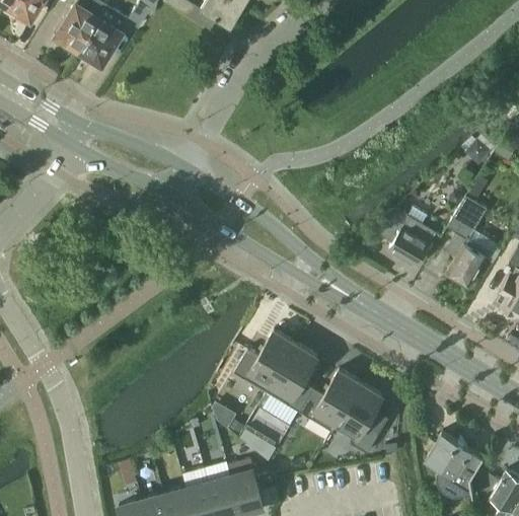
[(7,0),(2,9),(17,19),(19,15),(27,20),(40,0),(7,0)]
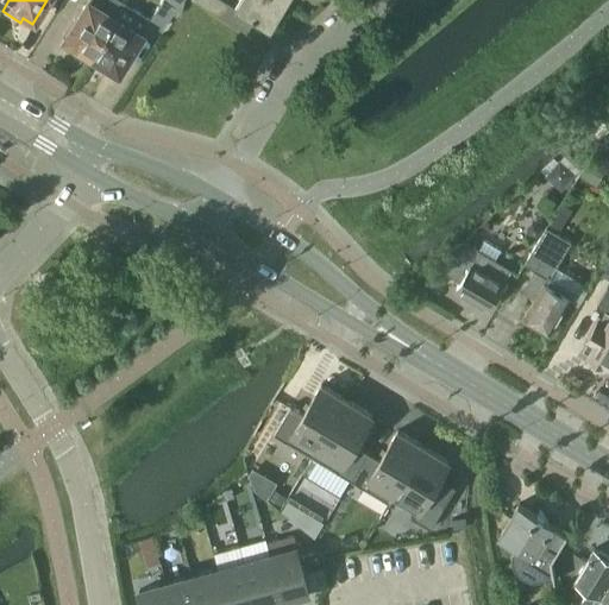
[(87,63),(113,20),(123,6),(112,0),(87,0),(62,42),(71,48),(69,52),(87,63)]
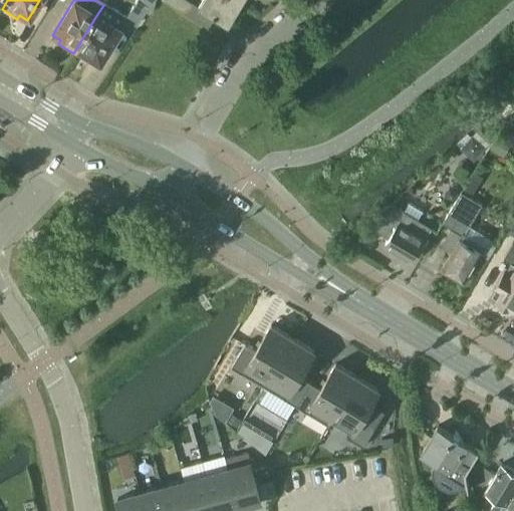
[(155,0),(137,0),(136,2),(147,9),(144,14),(148,16),(151,11),(149,10),(155,0)]
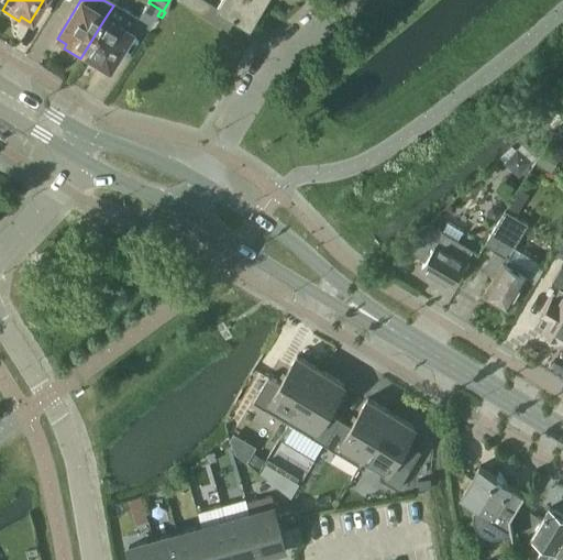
[(209,7),(197,0),(188,0),(185,8),(202,19),(209,7)]
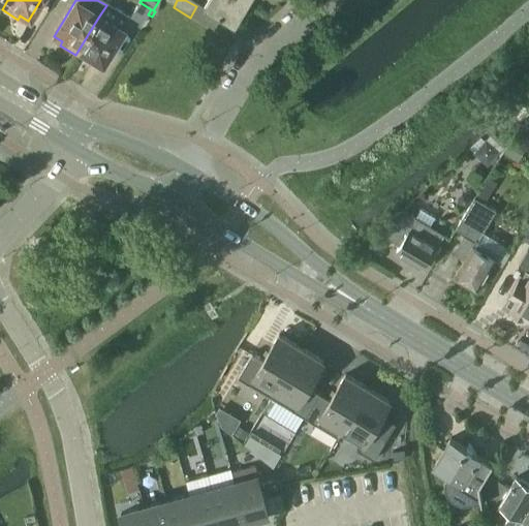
[(245,6),(234,0),(208,0),(203,9),(231,28),(245,6)]
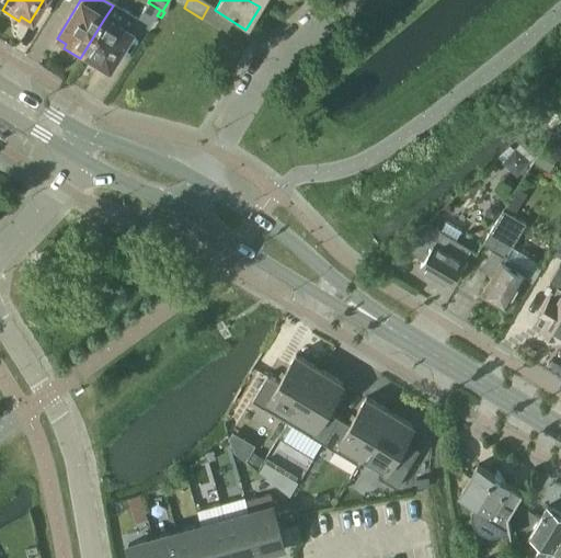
[(147,31),(157,15),(160,10),(148,2),(137,21),(136,23),(147,31)]
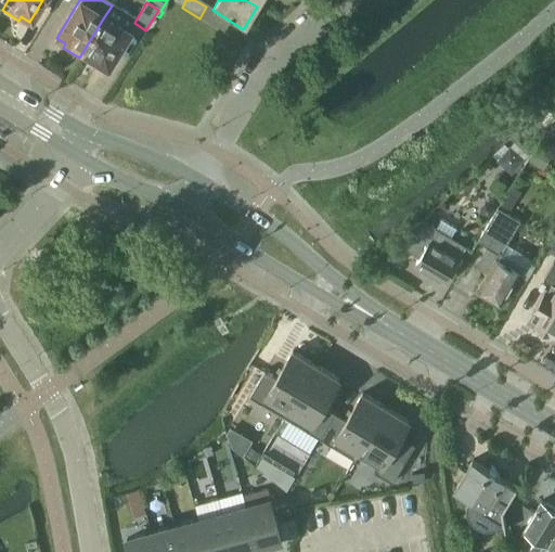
[(103,73),(134,23),(136,21),(112,5),(103,18),(79,58),(103,73)]
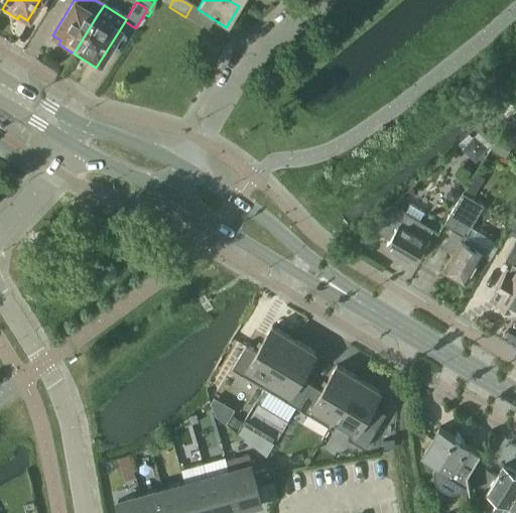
[(484,208),(473,201),(483,182),(476,178),(466,196),(464,195),(444,226),(465,238),(444,271),(447,273),(447,276),(453,278),(456,278),(465,283),(491,240),(484,235),(484,236),(472,229),(484,208)]
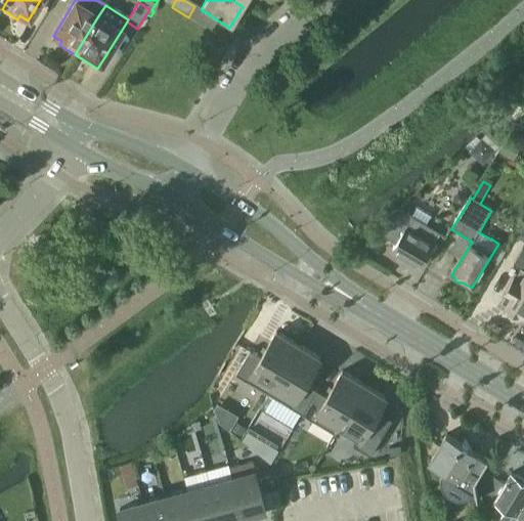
[(397,210),(374,230),(396,244),(392,251),(421,267),(430,252),(434,245),(439,236),(425,227),(430,219),(417,211),(411,219),(397,210)]
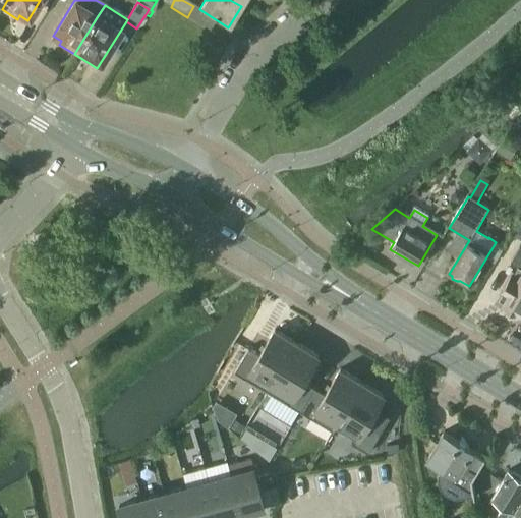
[(503,294),(498,301),(505,305),(503,308),(519,319),(520,314),(520,248),(519,247),(510,264),(518,268),(514,275),(512,273),(501,293),(503,294)]
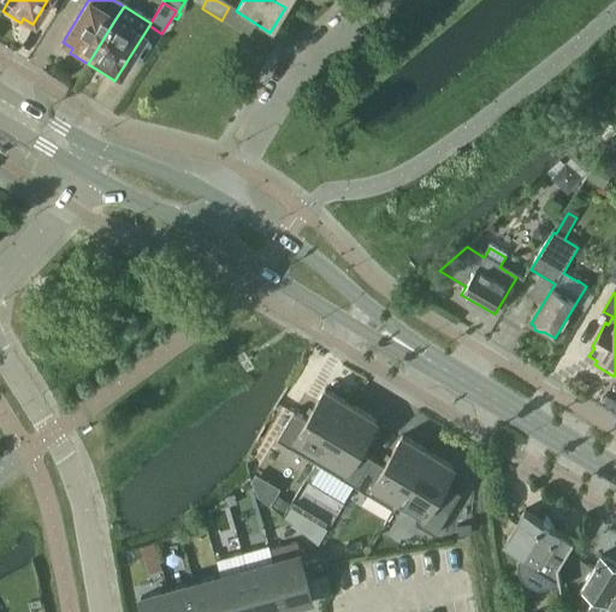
[(315,465),(350,408),(324,392),(307,421),(309,423),(292,451),(315,465)]
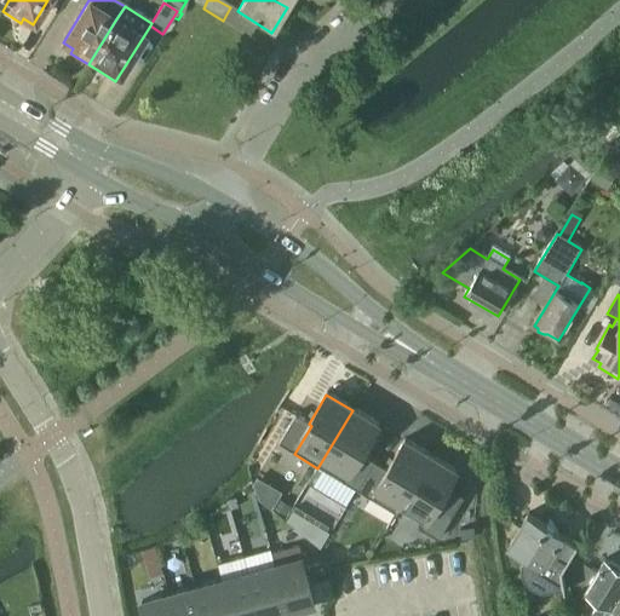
[(361,455),(378,426),(352,410),(317,468),(340,482),(357,454),(361,455)]
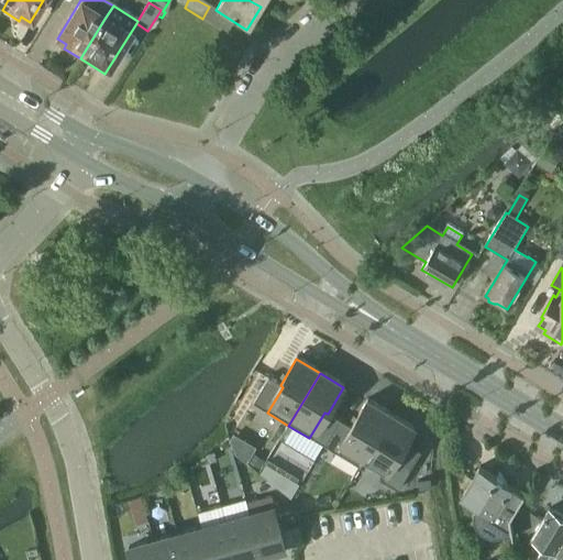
[(283,387),(280,385),(268,379),(253,404),(267,413),(283,387)]
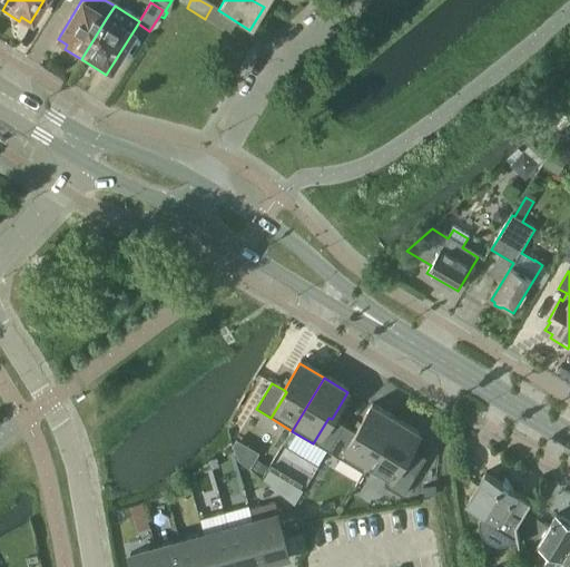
[(366,469),(395,421),(372,407),(355,433),(359,436),(343,461),(363,473),(366,469)]
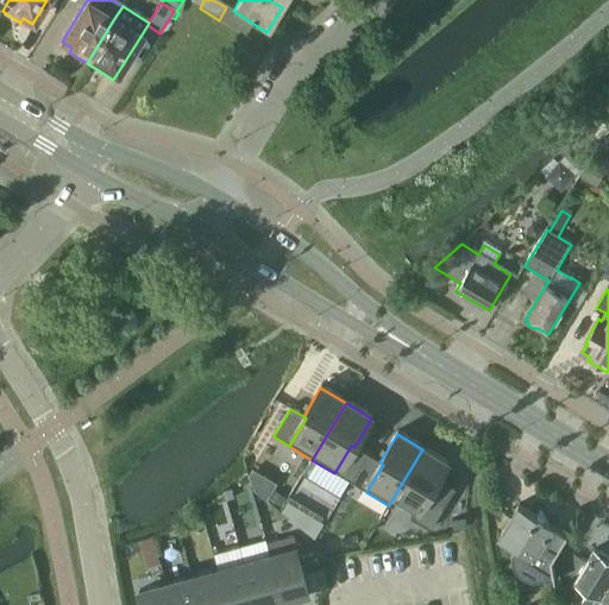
[(350,483),(366,455),(355,447),(351,446),(334,473),(350,483)]
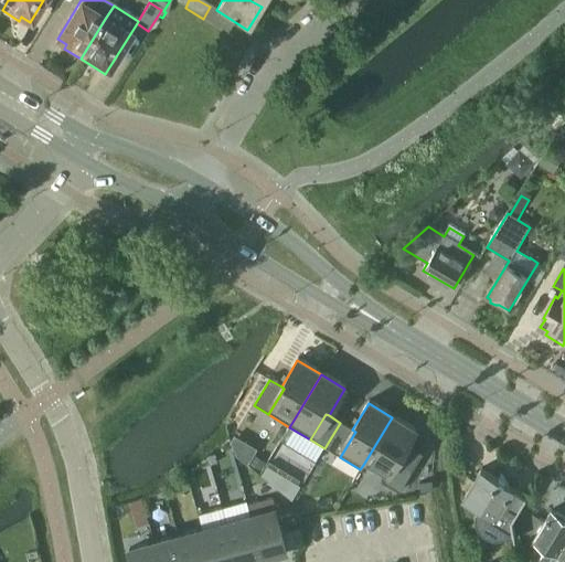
[(400,458),(416,432),(392,417),(363,465),(384,477),(396,457),(400,458)]
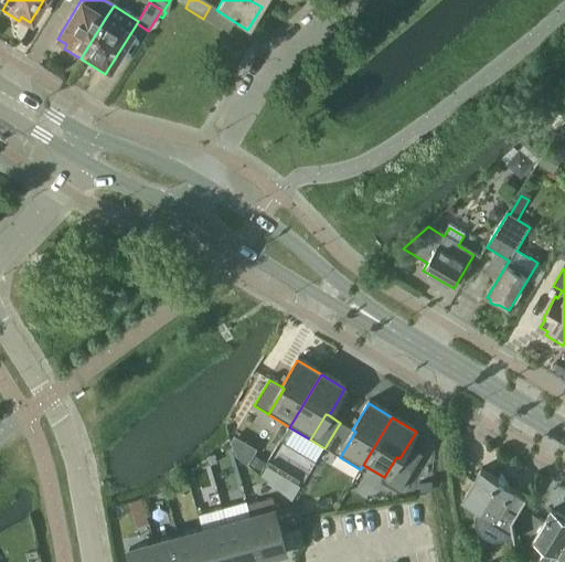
[(355,432),(352,430),(340,423),(324,448),(340,457),(355,432)]
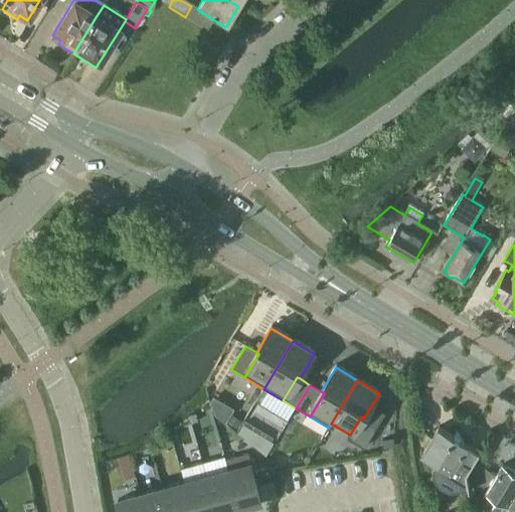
[(361,448),(375,424),(364,417),(361,416),(350,435),(348,440),(361,448)]
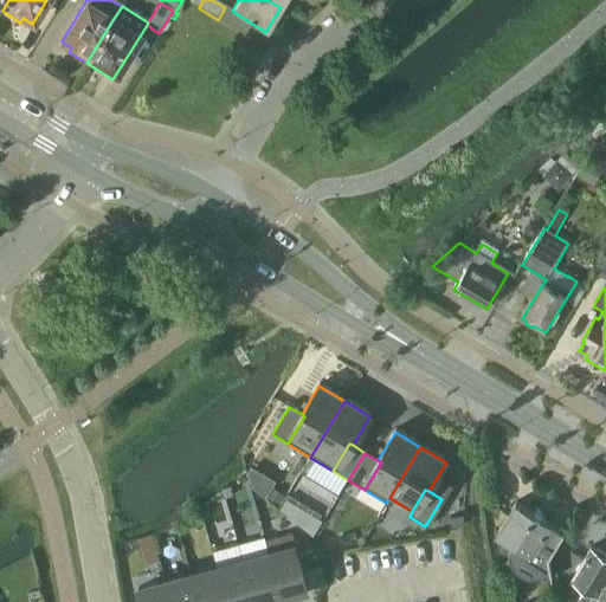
[(550,525),(516,504),(496,537),(511,545),(510,550),(510,554),(510,561),(515,568),(517,571),(521,574),(524,576),(529,576),(550,574),(552,578),(553,578),(549,558),(565,532),(563,532),(562,533),(550,526),(550,525)]
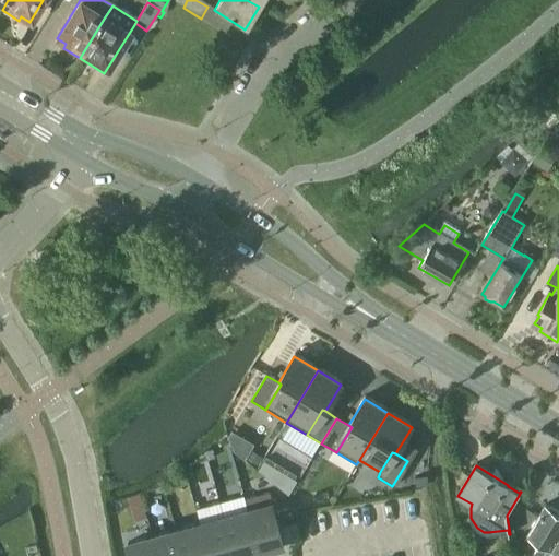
[(273,506),(248,512),(259,555),(268,555),(266,551),(284,546),(273,506)]
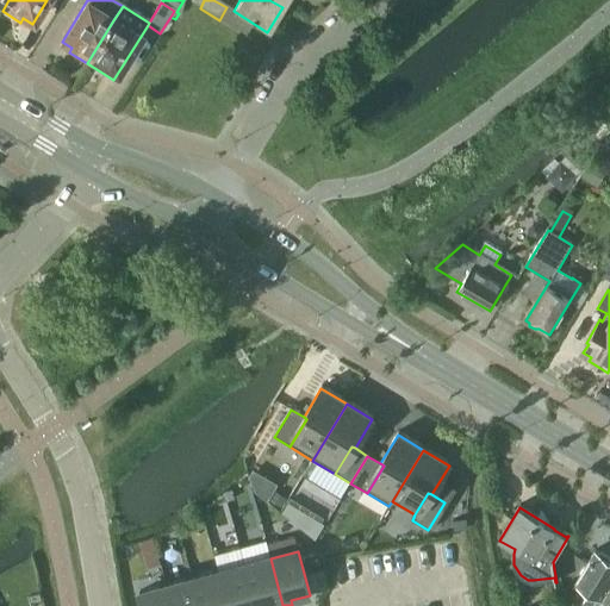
[(599,605),(609,587),(609,561),(602,555),(595,554),(586,568),(578,581),(576,585),(591,594),(585,605),(599,605)]
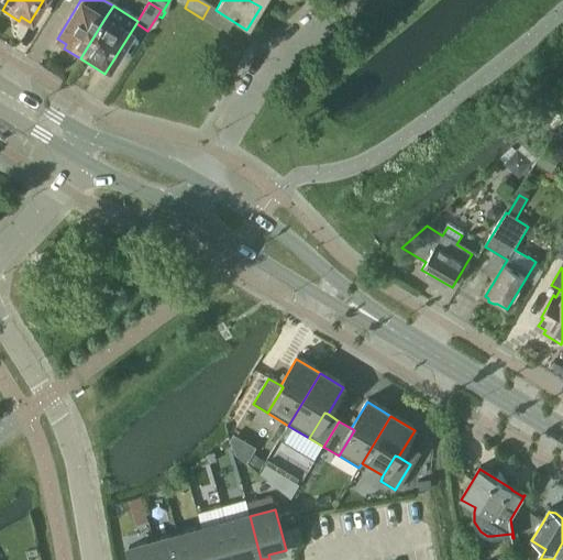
[(261,559),(250,516),(225,523),(235,559),(254,559),(261,559)]
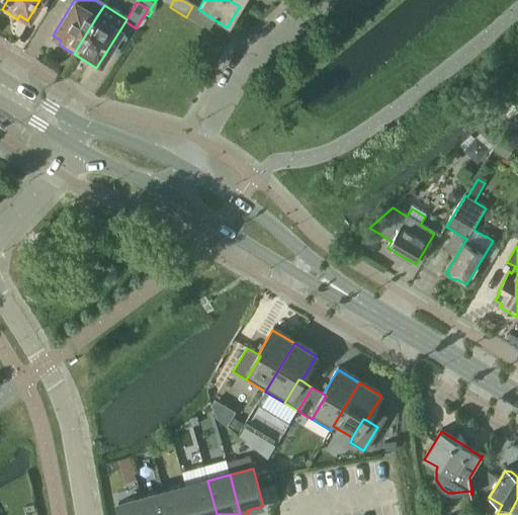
[(491,494),(498,483),(487,477),(480,487),(491,494)]
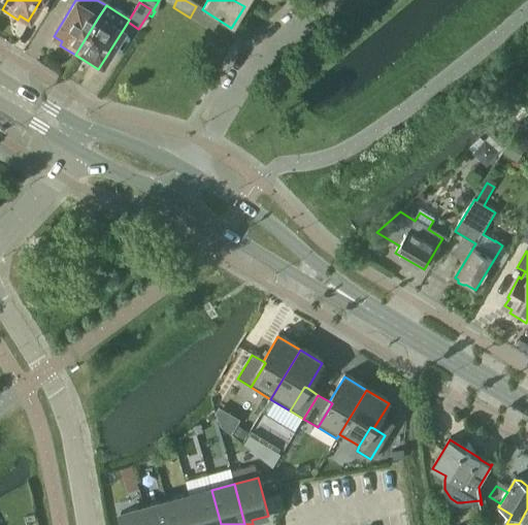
[(221,524),(211,490),(189,496),(196,524),(221,524)]
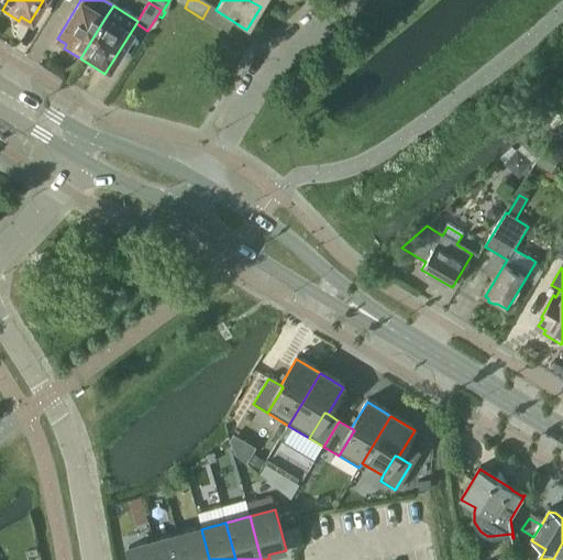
[(209,559),(201,529),(177,536),(183,559),(209,559)]
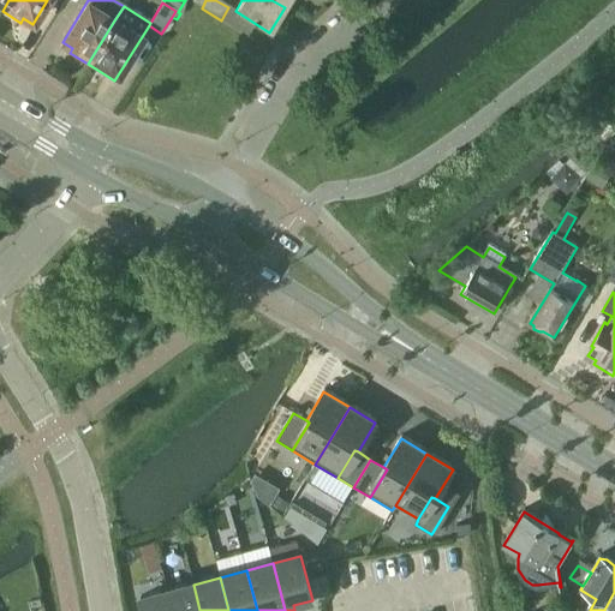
[(199,610),(193,585),(167,592),(172,610),(199,610)]
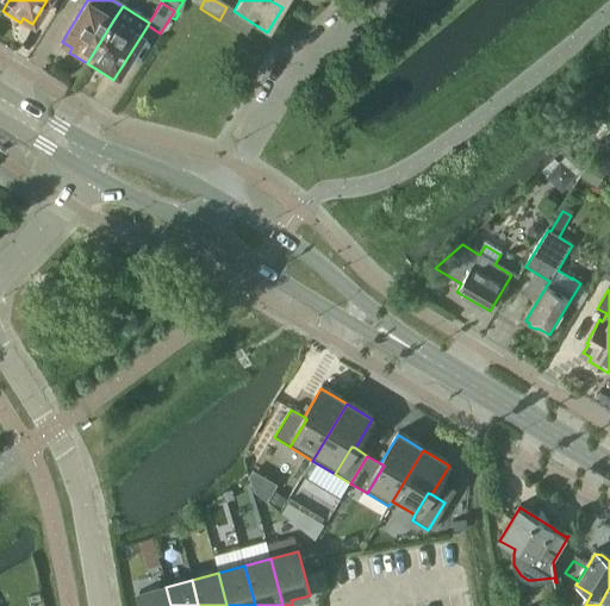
[(170,605),(166,587),(138,594),(141,605),(170,605)]
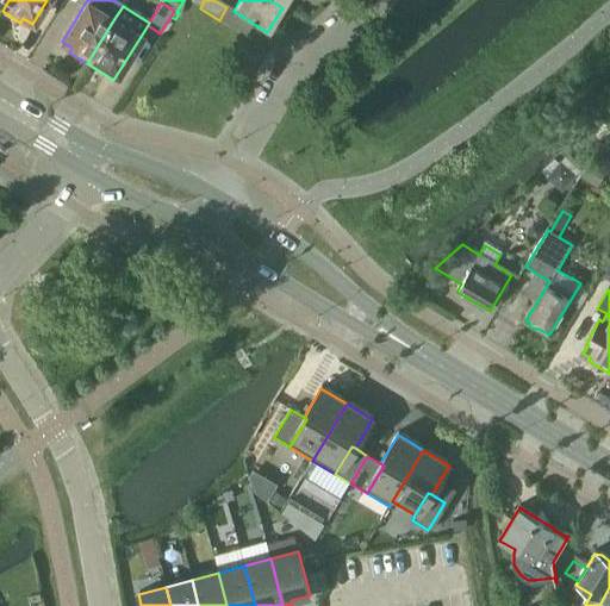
[(609,605),(609,587),(599,605),(609,605)]
